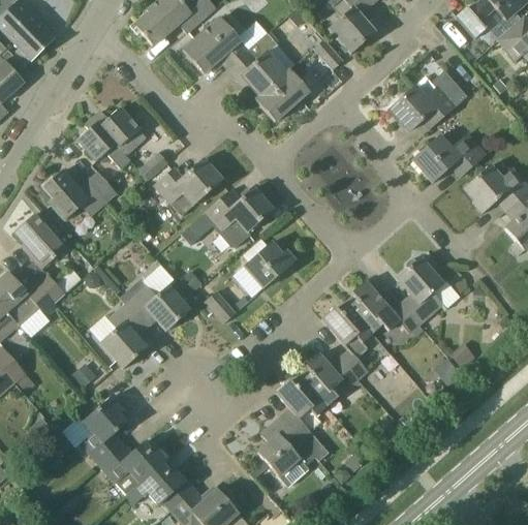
[(55,37),(40,23),(19,0),(18,0),(0,0),(0,27),(31,60),(55,37)]
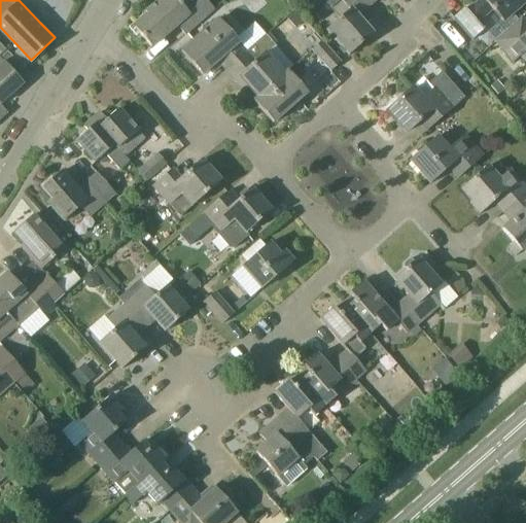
[(188,0),(183,4),(180,0),(156,0),(146,9),(149,12),(135,26),(151,43),(177,22),(187,33),(215,8),(208,0),(188,0)]
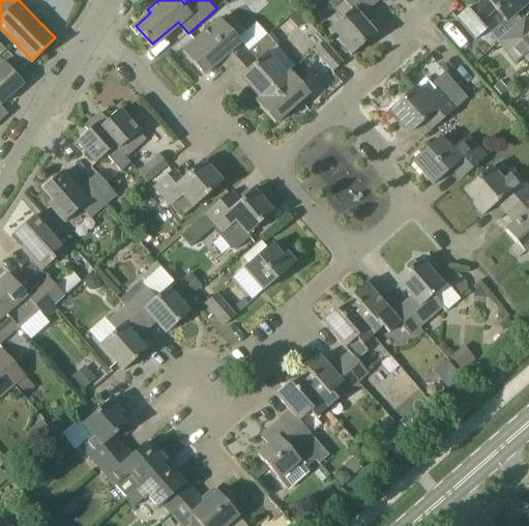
[(358,13),(368,5),(363,0),(329,0),(343,16),(329,27),(352,53),(370,36),(366,33),(372,28),(358,13)]
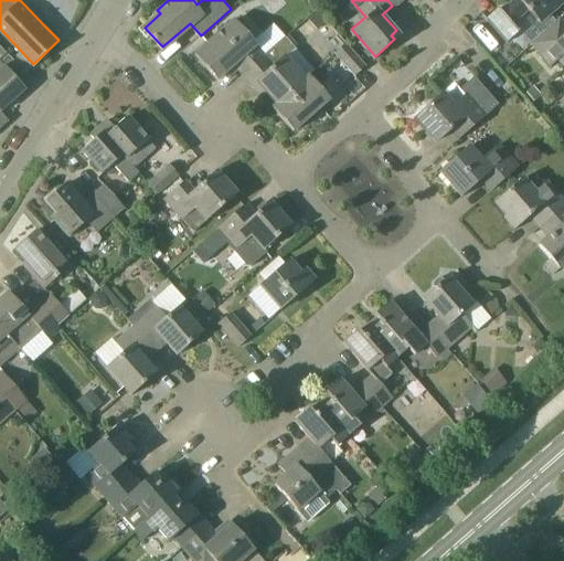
[(553,9),(561,0),(511,0),(501,9),(499,6),(487,16),(508,40),(519,30),(513,22),(529,9),(545,29),(546,29),(560,17),(553,9)]
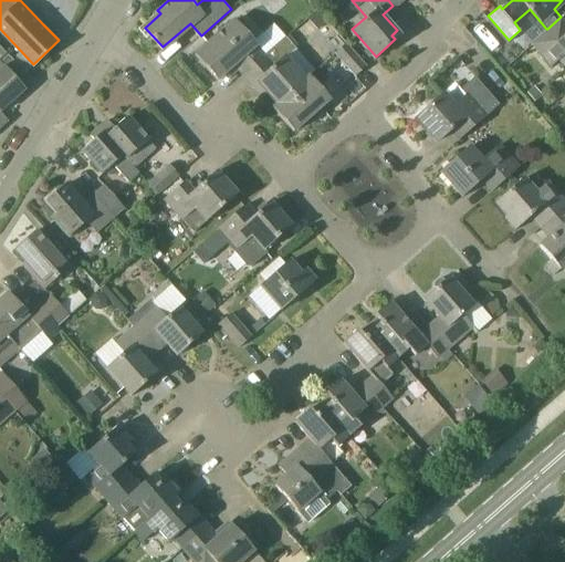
[(243,72),(267,52),(236,17),(196,52),(218,77),(234,62),(243,72)]
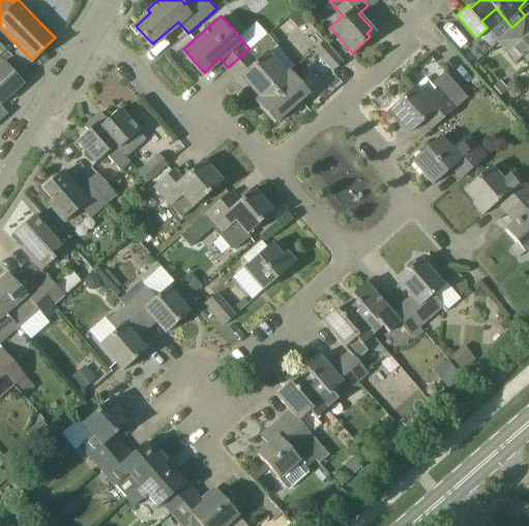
[(528,20),(525,16),(512,27),(511,27),(497,39),(517,61),(524,54),(528,60),(528,20)]
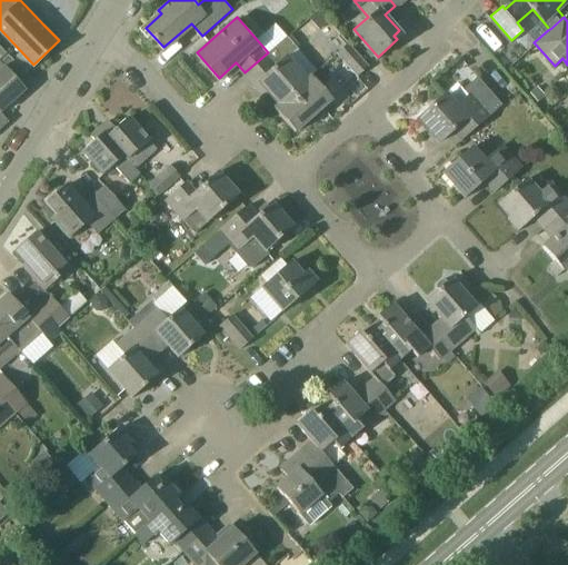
[(344,46),(337,29),(327,33),(332,50),(344,46)]
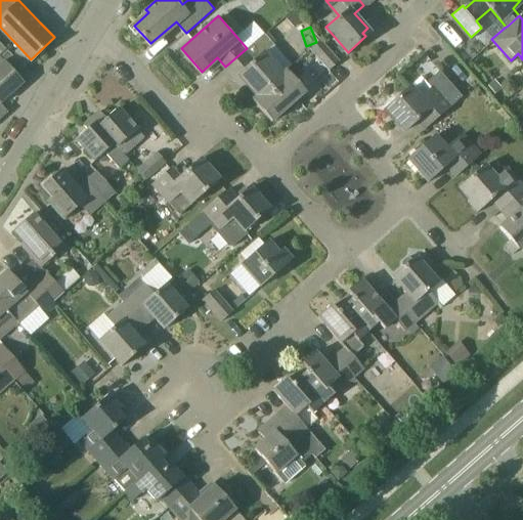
[(287,68),(284,70),(266,49),(274,42),(265,32),(247,48),(225,67),(234,77),(238,74),(256,94),(253,97),(257,94),(258,95),(284,72),(282,71),(287,68)]
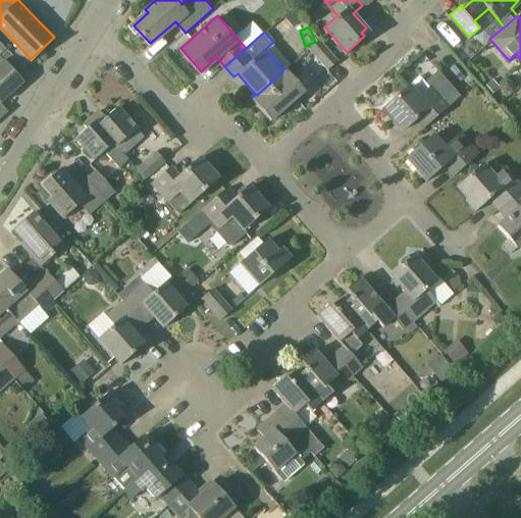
[(339,58),(325,43),(320,38),(309,47),(328,68),(339,58)]
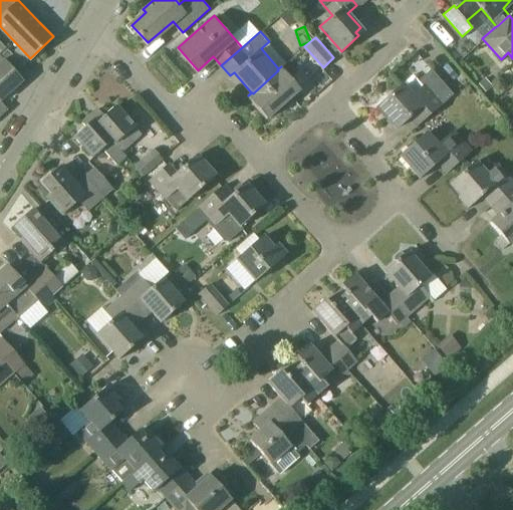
[(0,51),(0,114),(8,107),(0,99),(31,71),(18,56),(8,45),(0,51)]
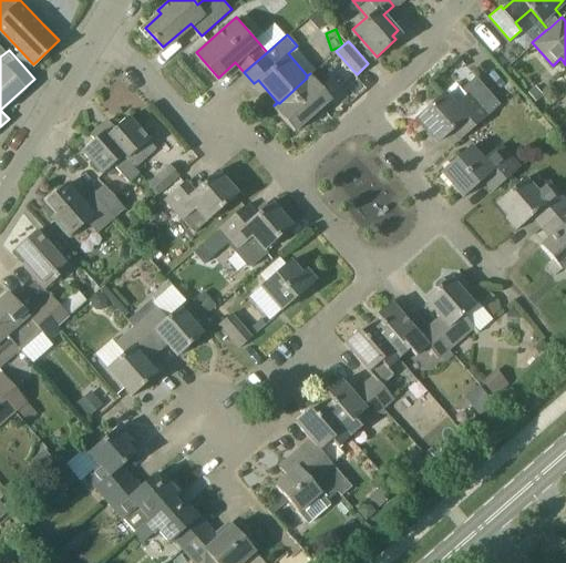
[(330,96),(316,80),(310,73),(306,77),(307,78),(279,103),(278,102),(274,105),(295,129),(330,96)]
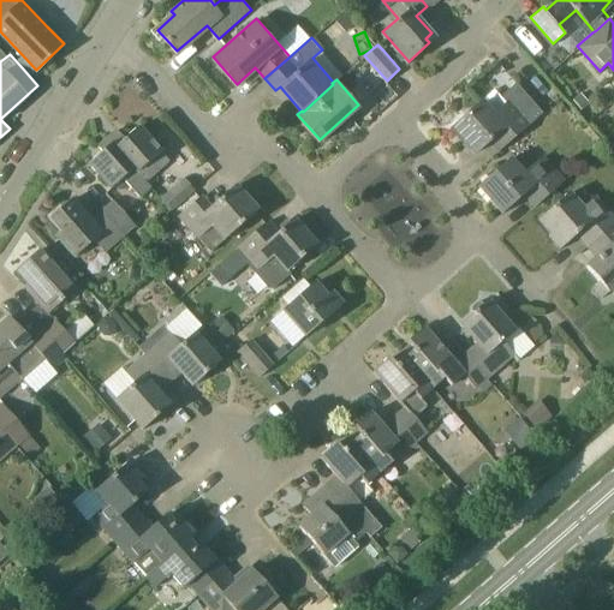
[(500,149),(518,133),(543,111),(518,81),(505,91),(504,97),(507,101),(494,113),(482,100),(453,125),(476,150),(490,138),(500,149)]
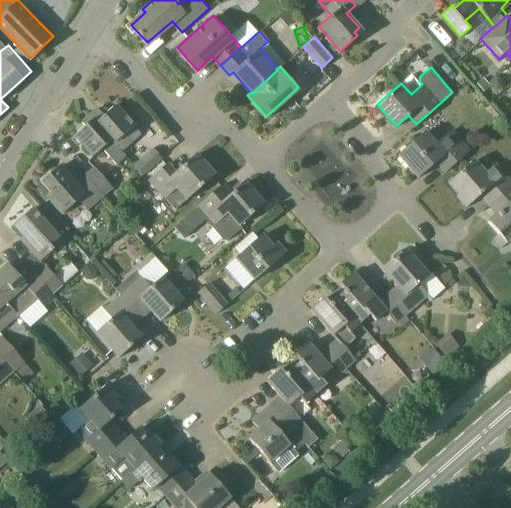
[(483,76),(477,81),(484,90),(491,84),(483,76)]
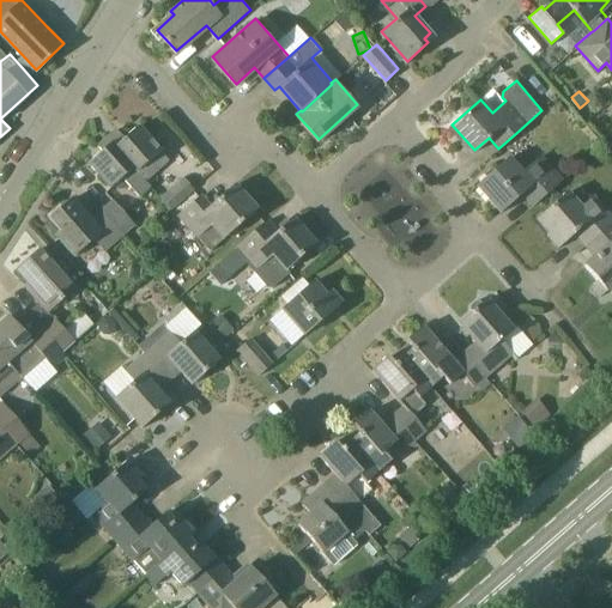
[(146,178),(169,158),(139,123),(125,135),(116,127),(107,135),(146,178)]
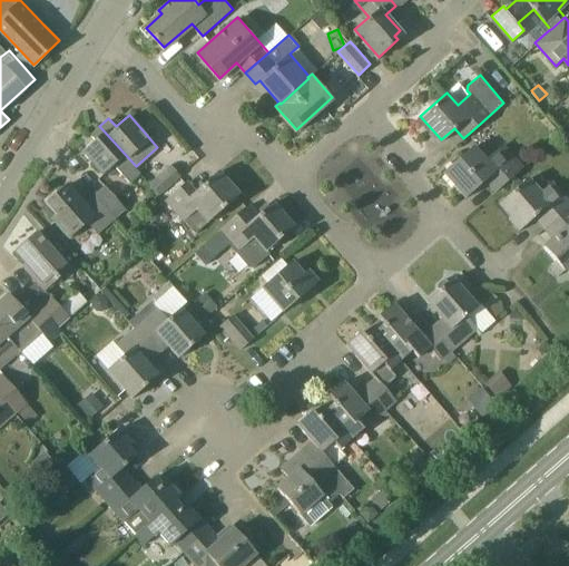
[(140,172),(136,166),(99,126),(91,133),(96,138),(82,149),(104,173),(115,163),(130,182),(140,172)]
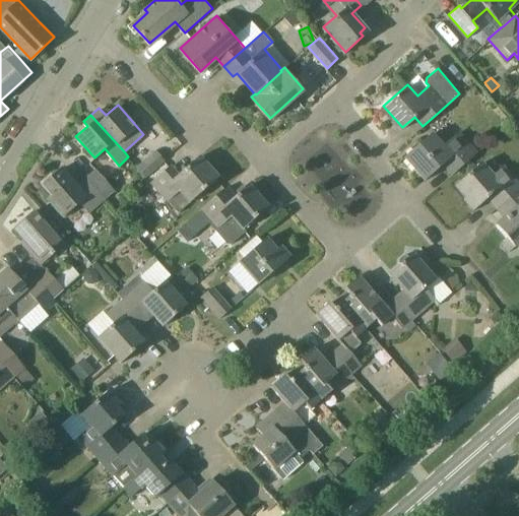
[(453,173),(478,150),(460,130),(444,144),(433,131),(405,155),(426,178),(444,163),(453,173)]
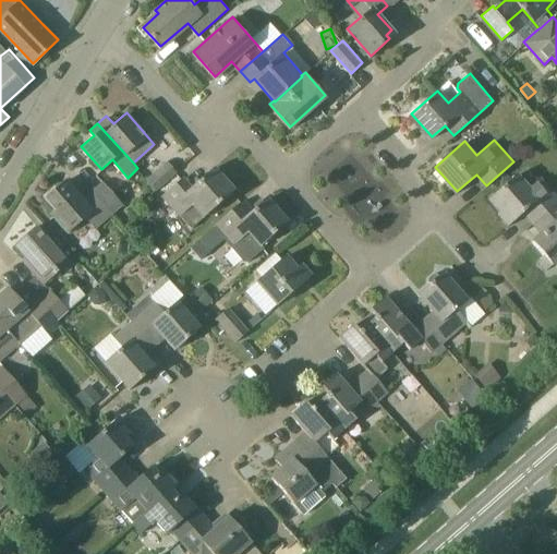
[(156,188),(177,170),(168,160),(147,178),(156,188)]
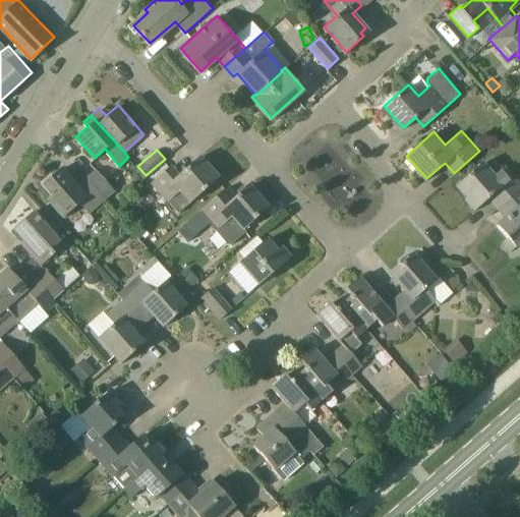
[(179,212),(219,176),(199,155),(178,174),(170,165),(151,181),(168,202),(169,200),(179,212)]
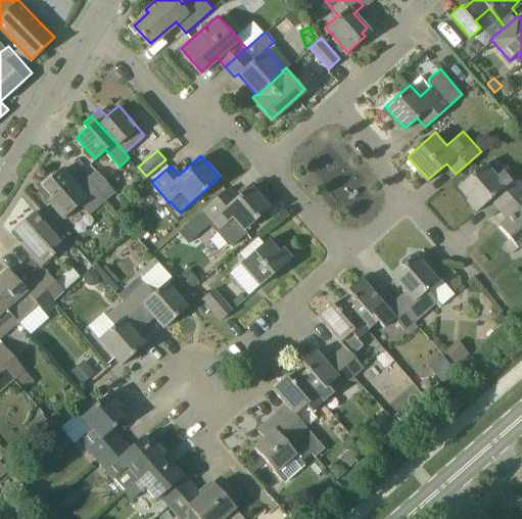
[(501,207),(521,189),(521,182),(507,164),(496,174),(485,161),(458,185),(469,197),(467,199),(476,210),(491,197),(501,207)]
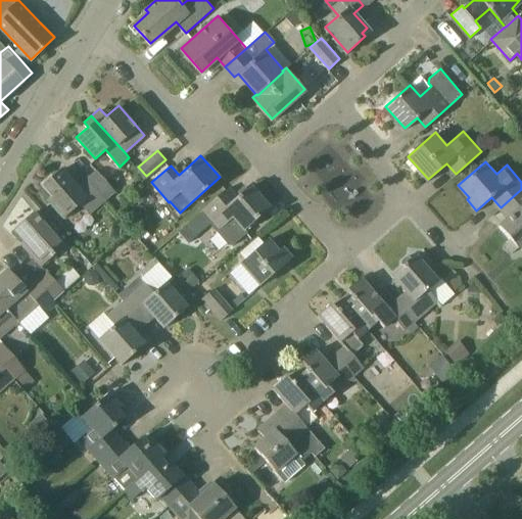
[(77,185),(75,183),(61,168),(42,184),(52,194),(48,198),(64,218),(81,203),(90,214),(106,199),(86,177),(77,185)]
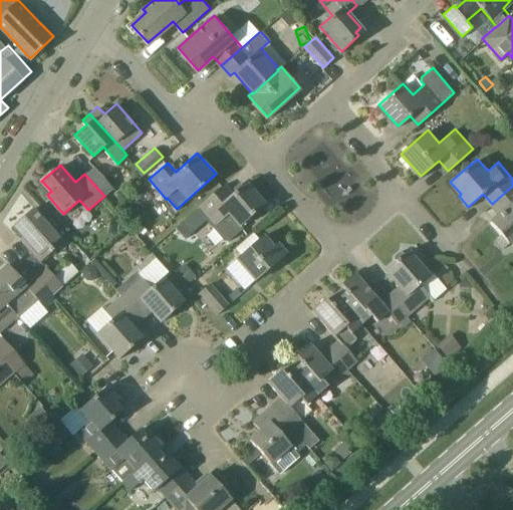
[(84,174),(104,196),(114,188),(94,166),(84,174)]
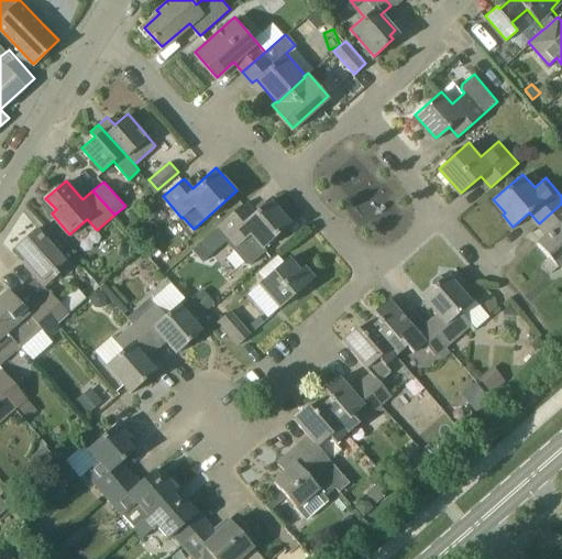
[(217,226),(218,226),(233,245),(231,248),(245,262),(251,262),(266,248),(264,245),(290,222),(270,198),(254,211),(244,200),(217,226)]
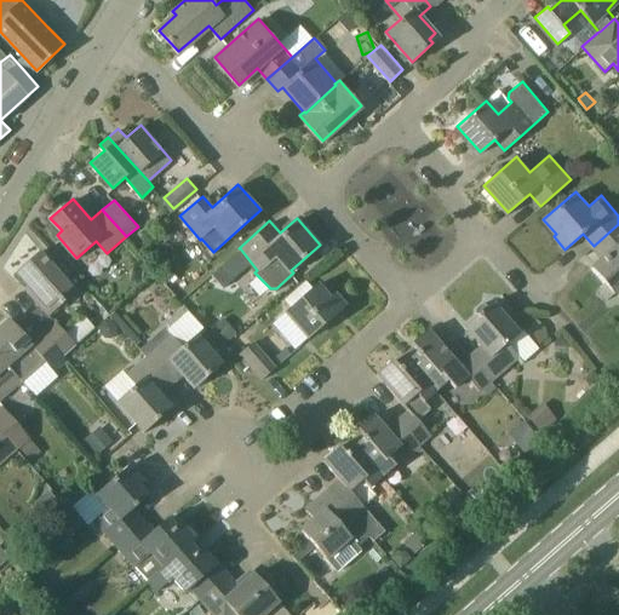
[(614,292),(615,294),(618,291),(618,224),(594,246),(602,257),(591,266),(605,281),(597,287),(607,298),(614,292)]
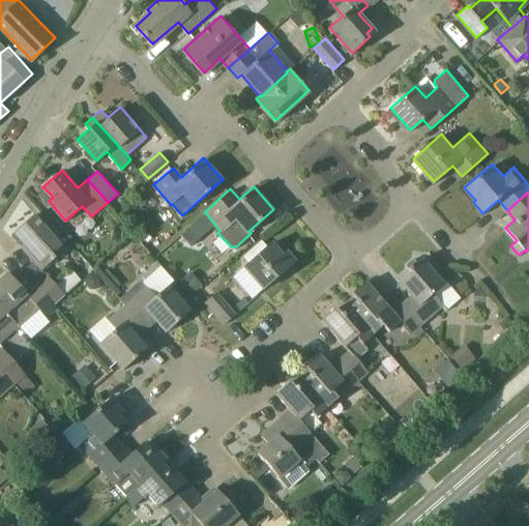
[(21,245),(33,261),(24,268),(55,303),(65,294),(42,268),(61,253),(58,249),(61,244),(34,213),(13,231),(24,242),(21,245)]
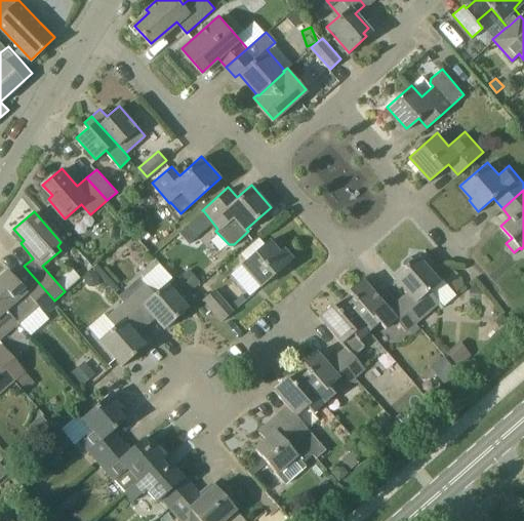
[(198,234),(189,223),(179,231),(189,242),(198,234)]
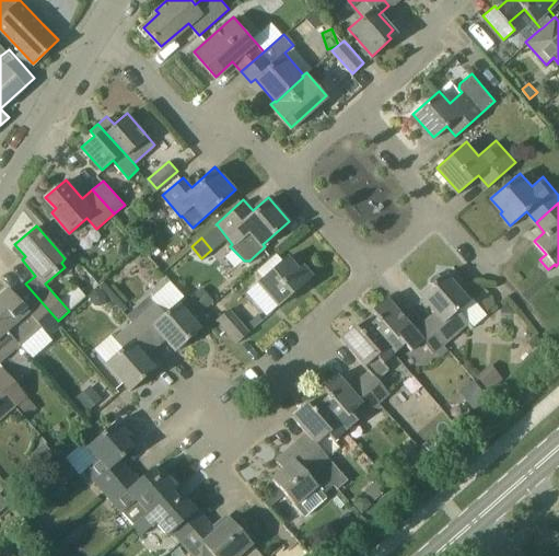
[(257,280),(265,288),(279,304),(312,275),(303,264),(298,268),(287,255),(257,280)]
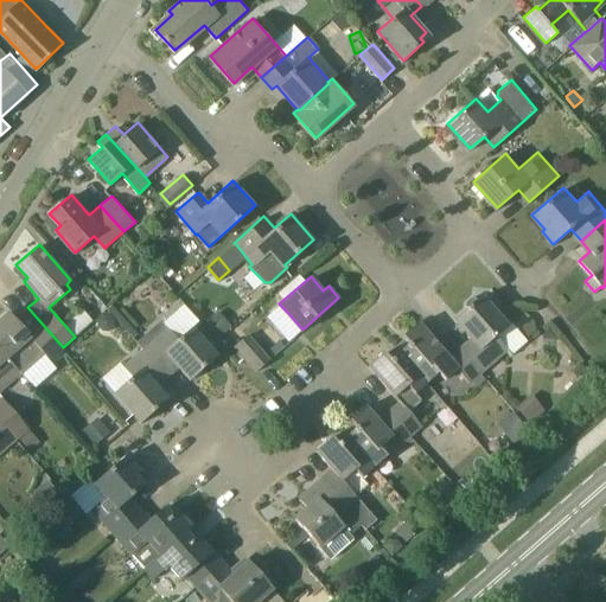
[(497,334),(508,325),(480,294),(455,316),(472,337),(460,347),(488,378),(488,377),(483,372),(510,348),(497,334)]
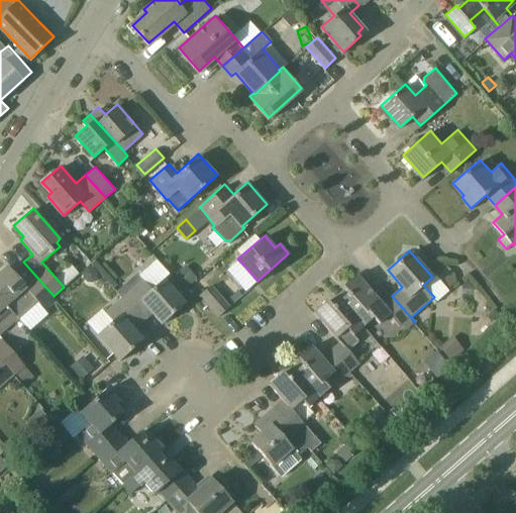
[(92,262),(114,286),(118,282),(96,258),(92,262)]
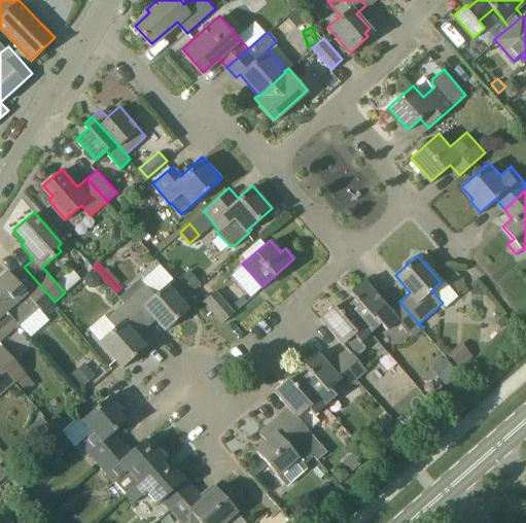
[(442,276),(445,279),(457,292),(465,285),(464,277),(454,266),(442,276)]
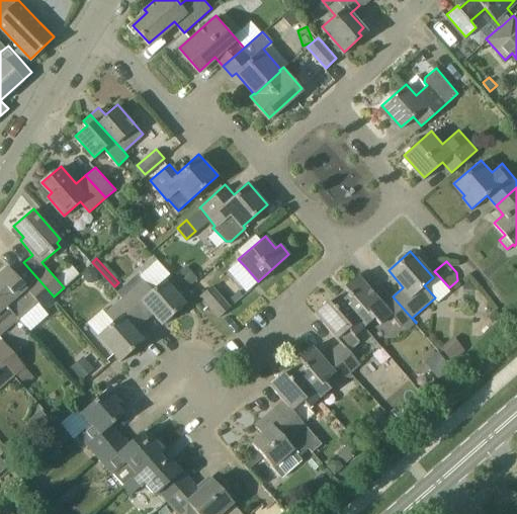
[(57,300),(54,296),(23,262),(13,271),(8,265),(0,271),(0,296),(18,319),(29,310),(18,297),(27,288),(46,310),(57,300)]
